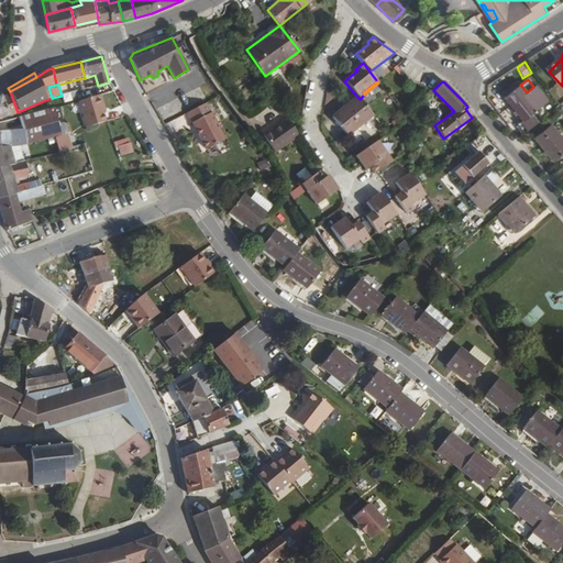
[(518,124),(525,133),(538,122),(531,113),(547,100),(536,86),(533,87),(527,92),(520,85),(505,97),(522,120),(518,124)]
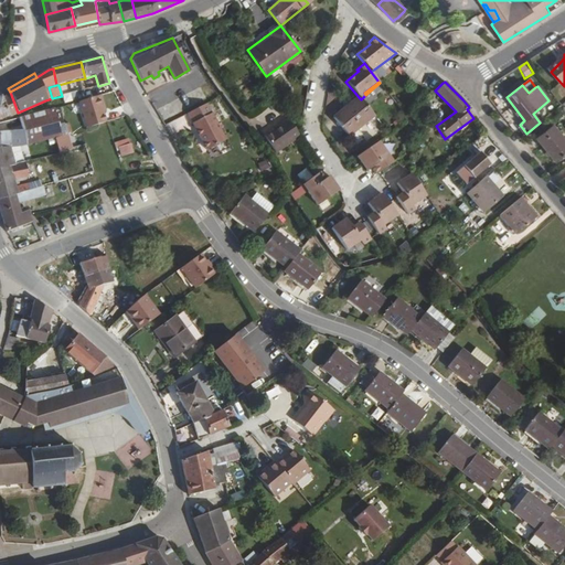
[(10,92),(0,97),(0,119),(18,113),(10,92)]
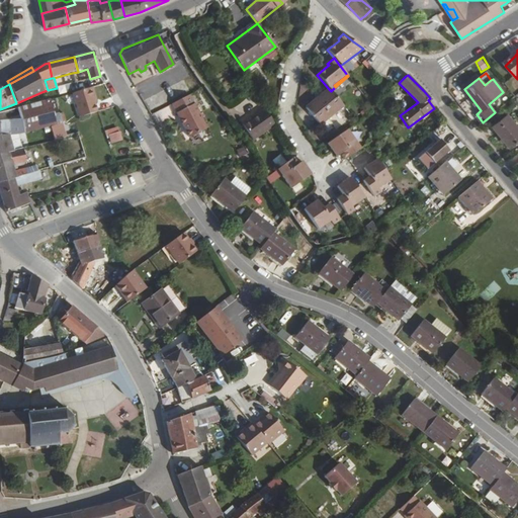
[(91,87),(73,94),(80,117),(97,112),(93,99),(95,98),(91,87)]
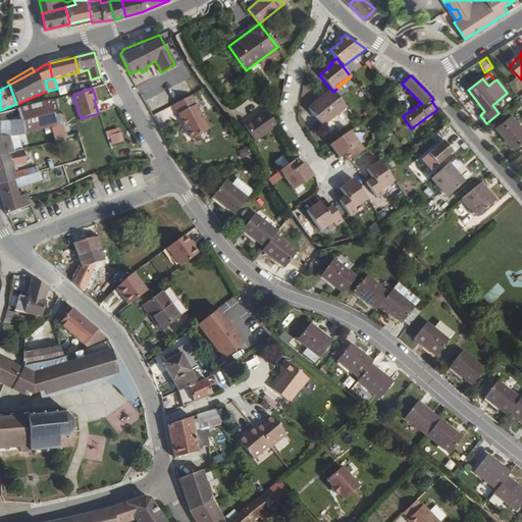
[(346,107),(333,92),(331,90),(325,95),(322,91),(317,96),(320,100),(308,109),(328,135),(336,127),(330,119),(346,107)]
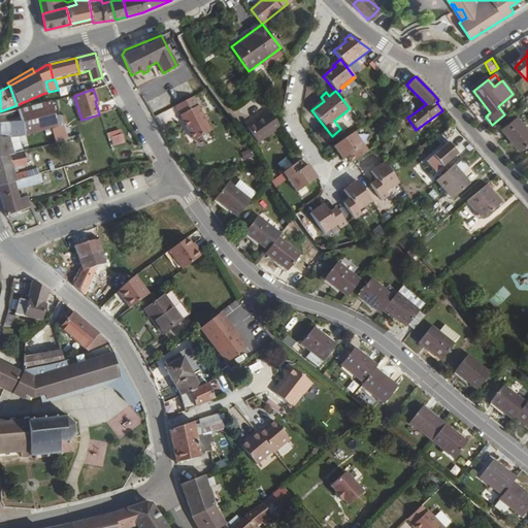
[(243,123),(262,106),(250,92),(230,109),(243,123)]
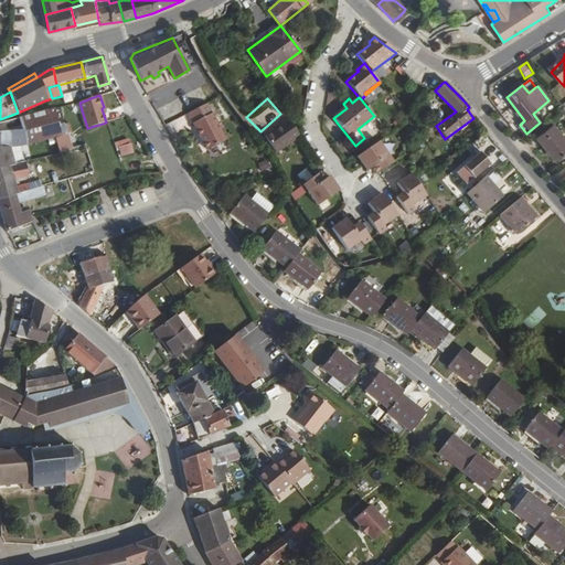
[(208,100),(189,113),(212,147),(231,135),(208,100)]
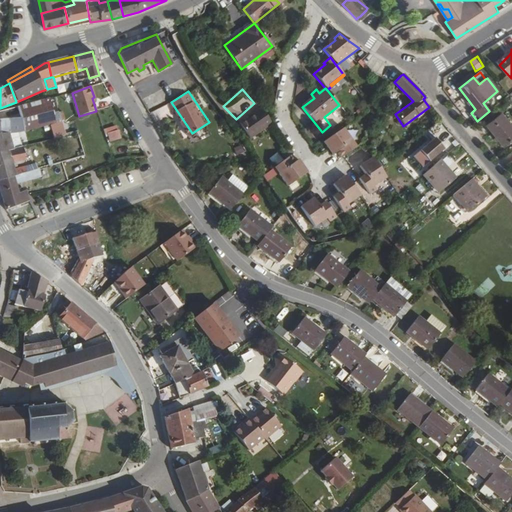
[(18,108),(20,118),(24,131),(56,124),(49,99),(18,108)]
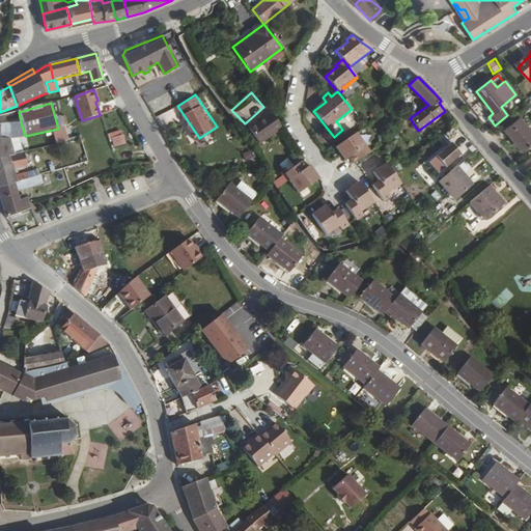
[(157,117),(162,127),(180,117),(175,108),(157,117)]
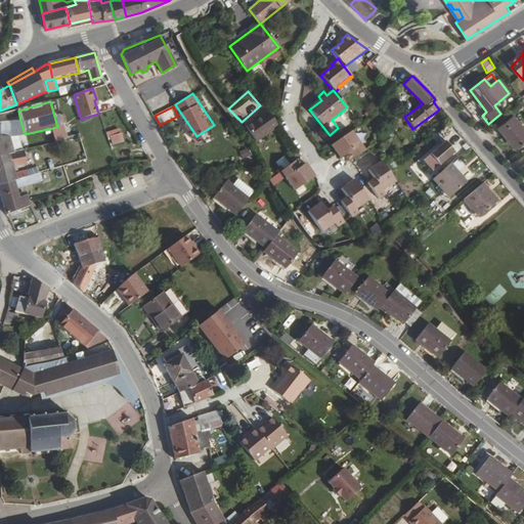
[(277,126),(267,111),(246,126),(256,141),(277,126)]
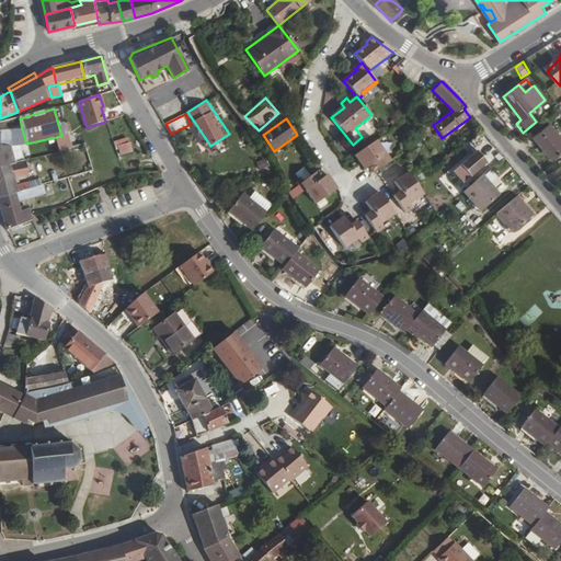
[(560,151),(560,140),(548,125),(533,137),(551,160),(560,151)]
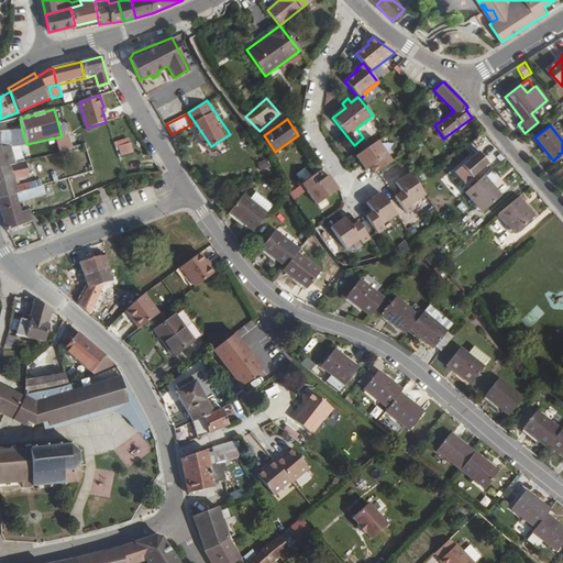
[(22,130),(0,131),(0,147),(11,147),(21,146),(26,144),(22,130)]
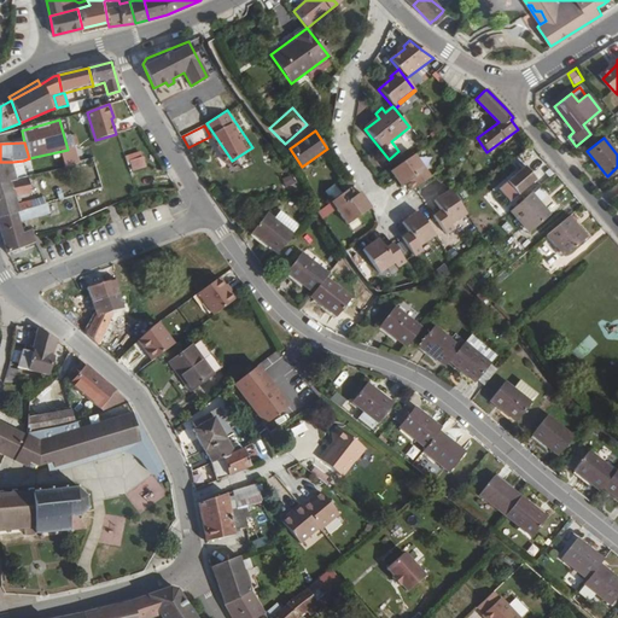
[(128,172),(145,169),(144,151),(127,153),(128,172)]
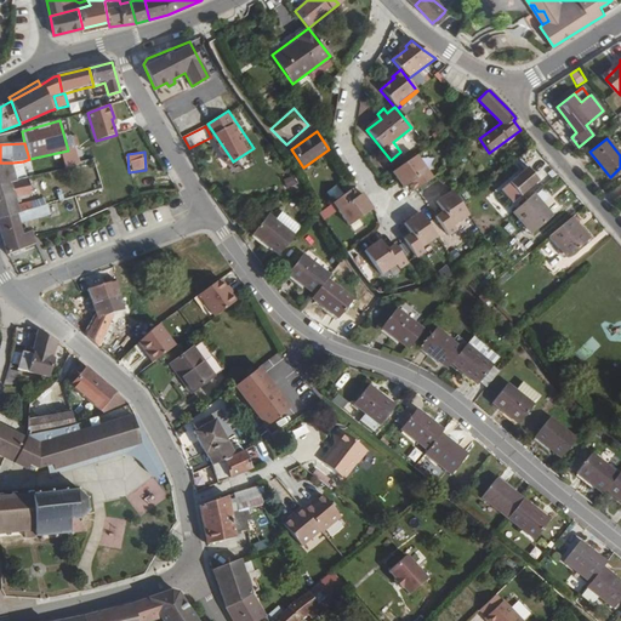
[(412,192),(432,180),(416,155),(392,172),(403,188),(408,184),(412,192)]
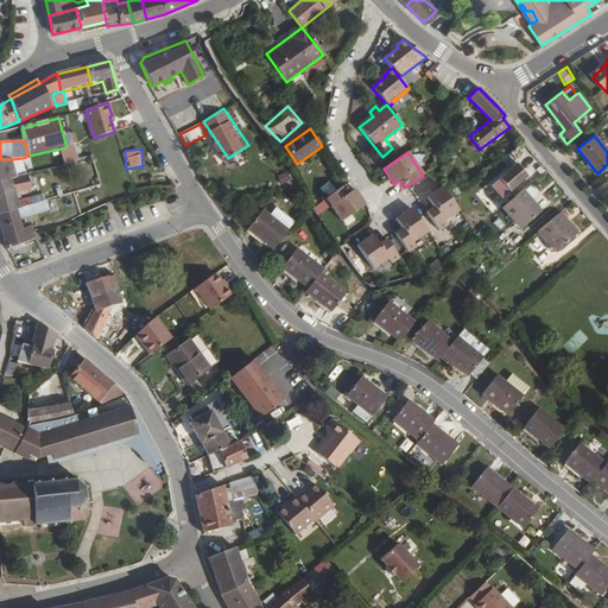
[(12,159),(0,159),(0,181),(17,177),(12,159)]
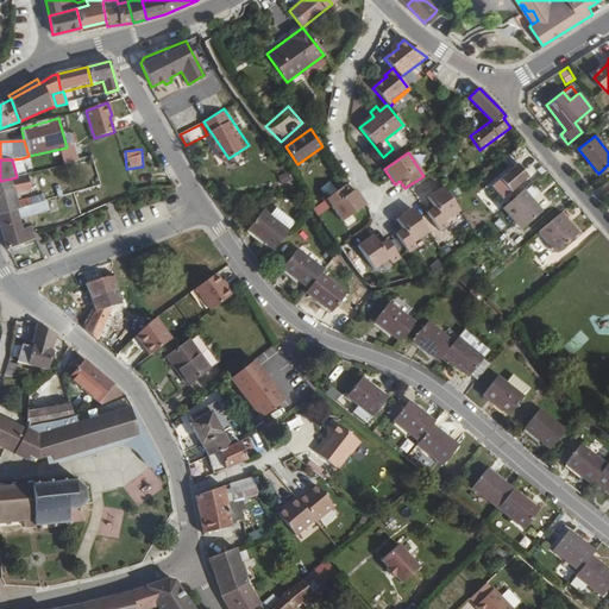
[(503,198),(527,179),(516,165),(493,186),(503,198)]
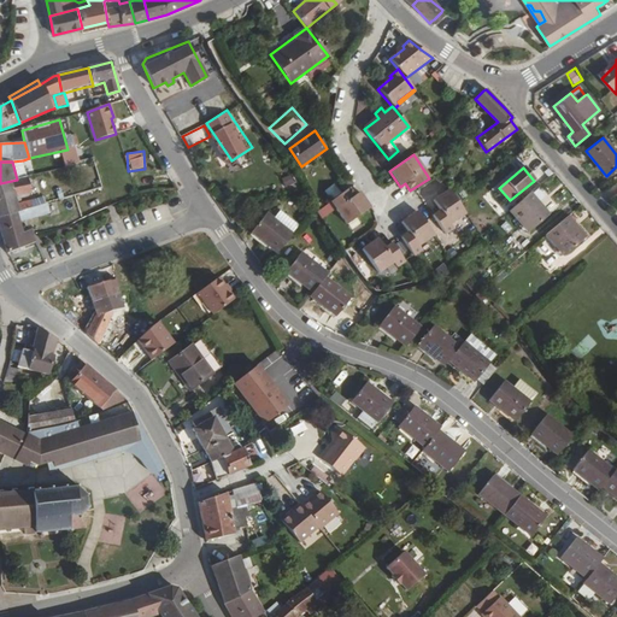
[(292,174),(282,178),(287,188),(297,183),(292,174)]
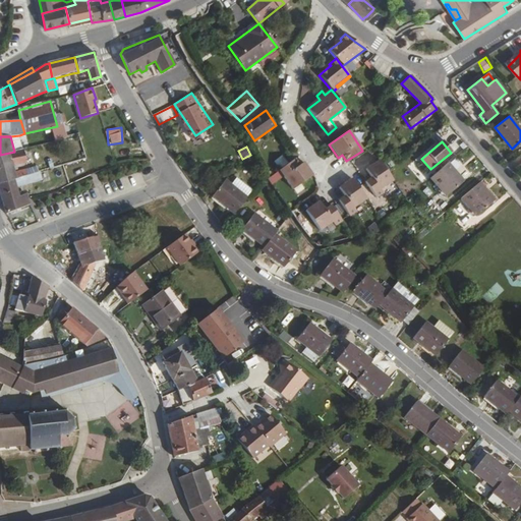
[(14,152),(0,155),(0,182),(14,179),(31,175),(29,169),(15,173),(13,166),(26,163),(23,150),(14,152)]
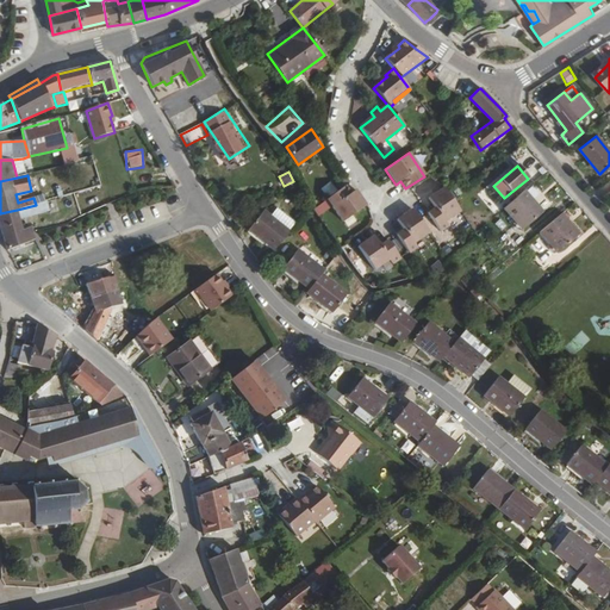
[(327,198),(336,191),(330,182),(321,190),(327,198)]
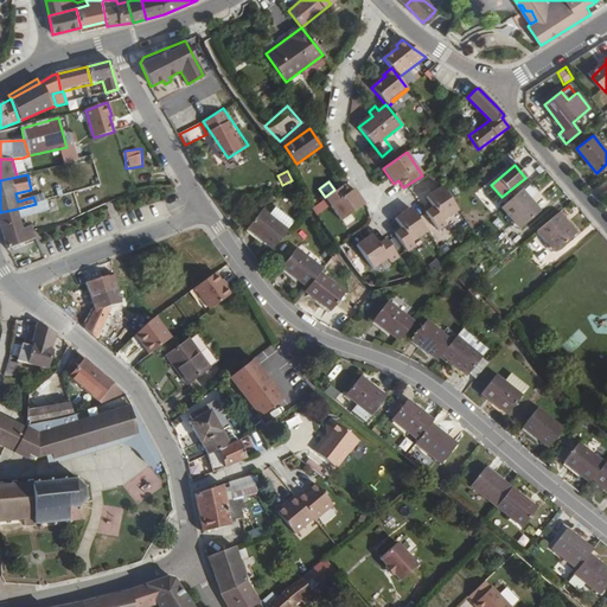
[(344,185),(326,198),(342,221),(364,204),(355,189),(349,192),(344,185)]
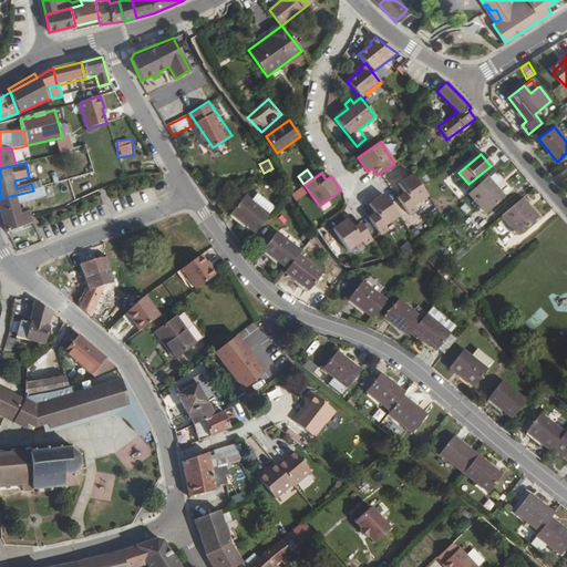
[(398,198),(409,215),(416,209),(413,205),(426,196),(412,175),(398,184),(404,194),(398,198)]
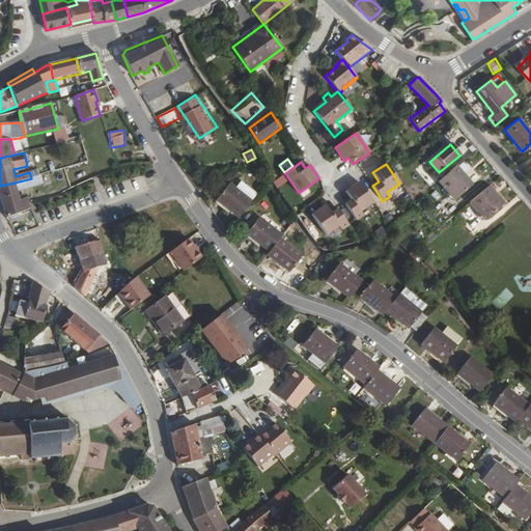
[(456,166),(438,182),(453,200),(472,184),(456,166)]
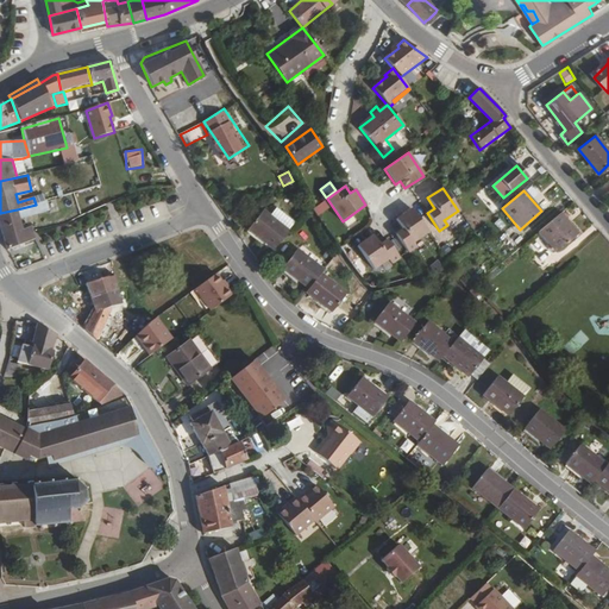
[(33,198),(36,205),(46,201),(54,199),(52,193),(33,198)]
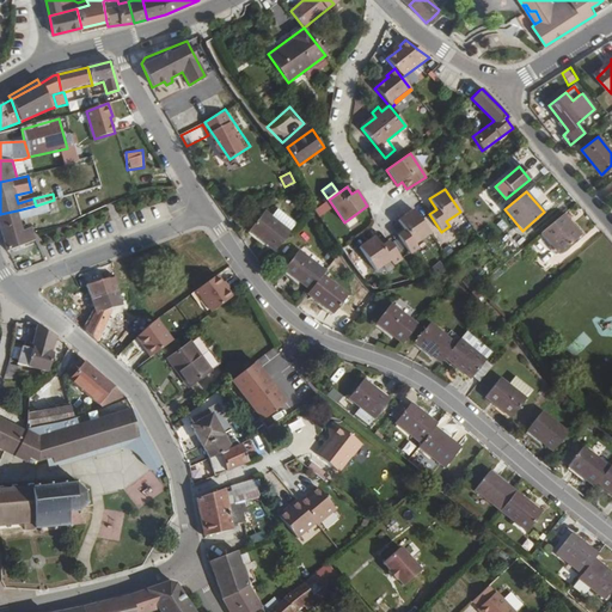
[(36,206),(17,210),(19,220),(49,212),(47,202),(36,206)]
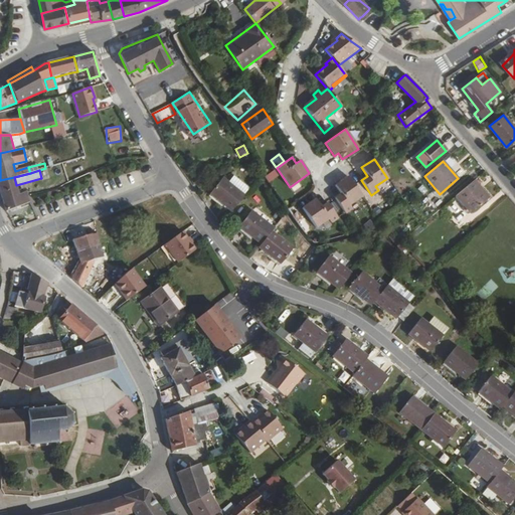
[(14,177),(0,180),(0,190),(6,211),(30,201),(25,192),(22,193),(21,190),(18,191),(16,185),(14,177)]
